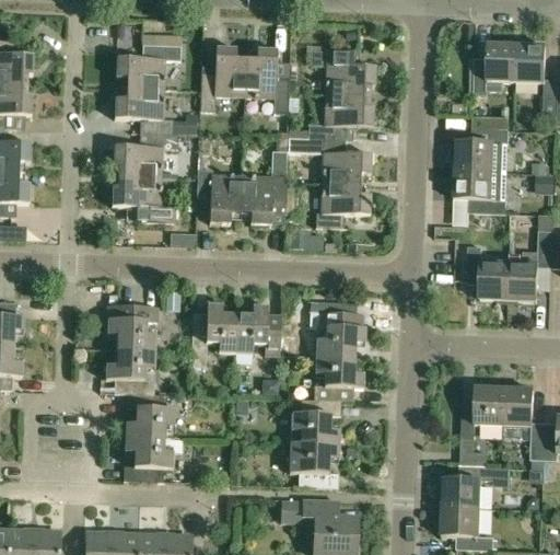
[(0,81),(22,82),(22,72),(33,72),(34,53),(10,51),(10,37),(0,37),(0,81)]
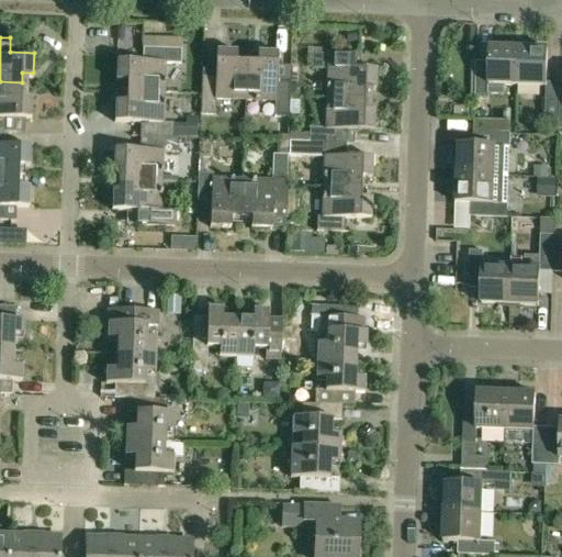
[(182,44),(144,42),(144,56),(117,55),(117,76),(130,76),(128,86),(165,88),(166,58),(181,59),(182,44)]
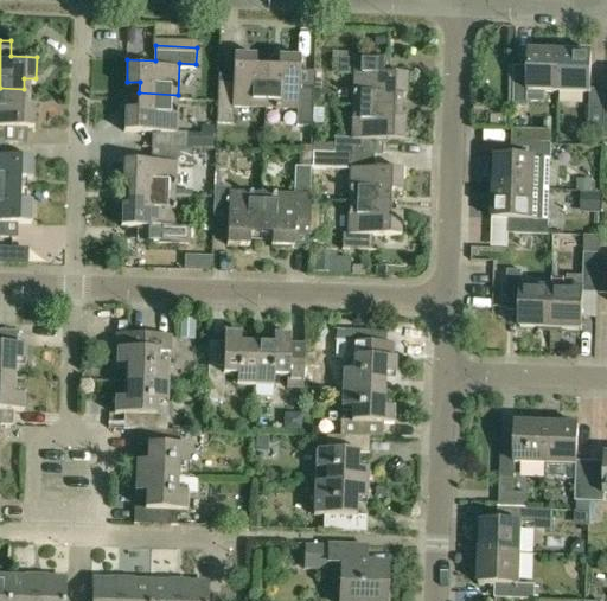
[(529,85),(560,87),(561,46),(530,45),(529,61),(515,61),(513,101),(528,101),(529,85)]
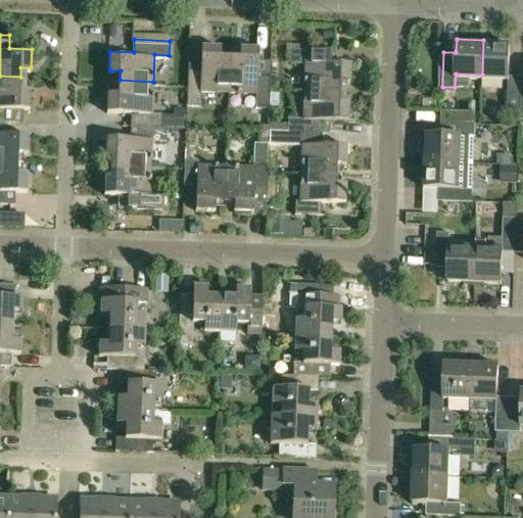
[(521,86),(522,72),(509,72),(510,41),(483,40),(482,75),(508,76),(507,106),(521,106),(521,86)]
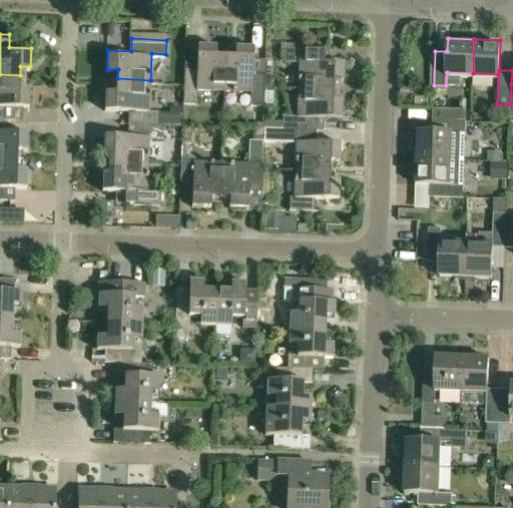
[(198,85),(224,86),(225,52),(217,52),(217,41),(198,41),(197,65),(185,64),(184,99),(198,99),(198,85)]
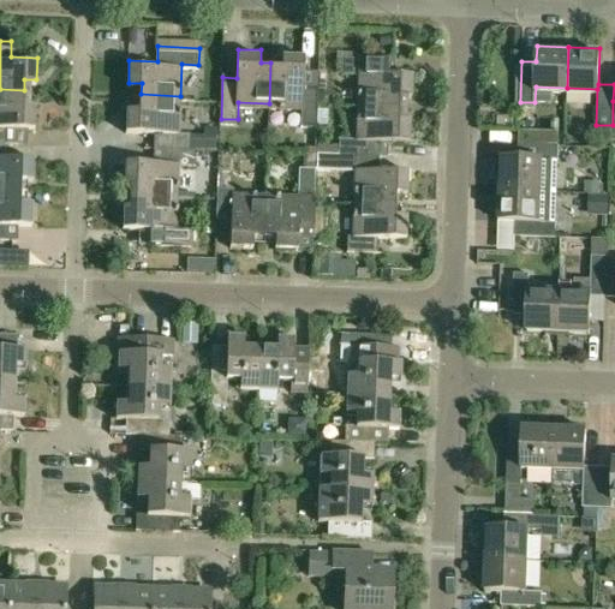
[(320,87),(320,81),(304,79),(305,52),(282,51),(282,63),(270,63),(269,103),(303,105),(302,121),(318,123),(318,100),(320,87)]
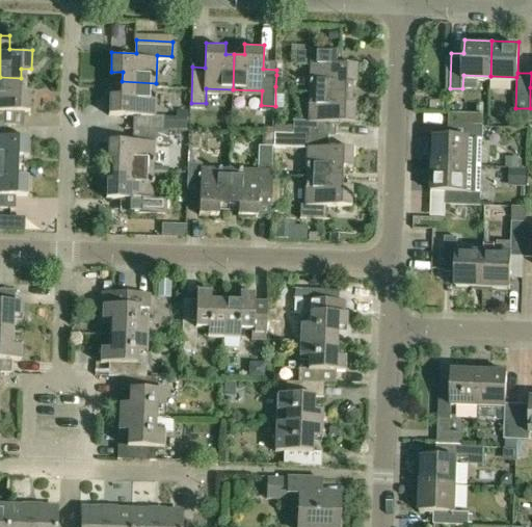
[(312,60),(311,88),(344,89),(344,80),(355,80),(355,61),(333,60),(333,47),(307,46),(306,60),(312,60)]
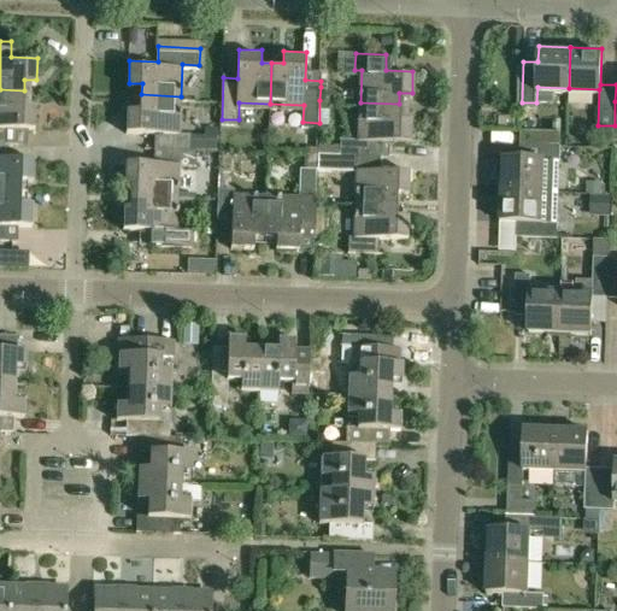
[(321,87),(319,100),(331,101),(333,88),(321,87)]
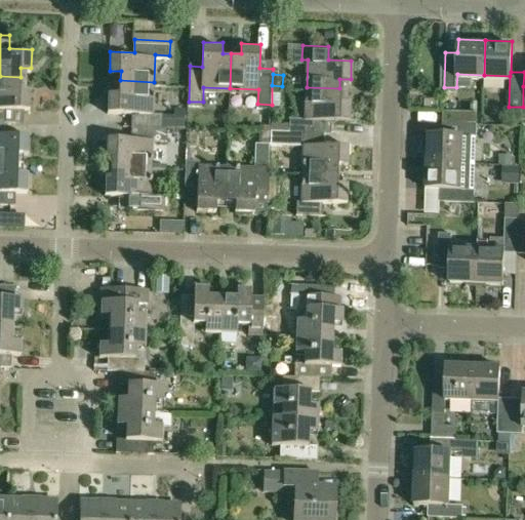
[(0,117),(7,118),(7,106),(30,107),(30,87),(19,86),(21,77),(0,76),(0,117)]
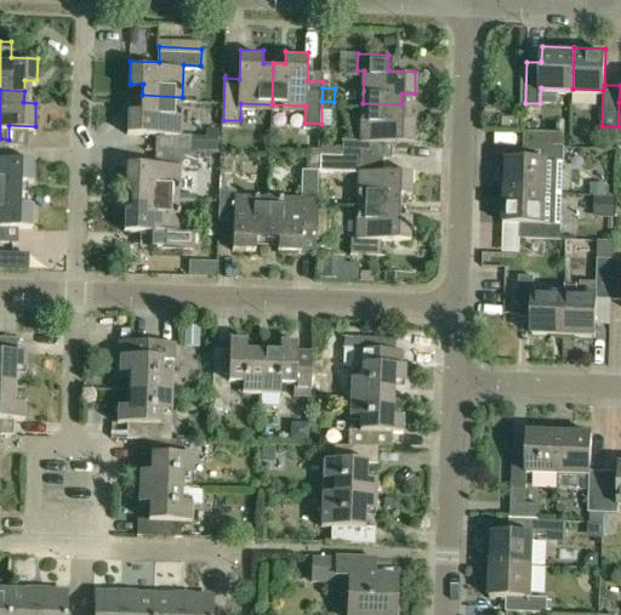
[(157,130),(155,144),(193,146),(193,130),(181,129),(182,97),(142,95),(142,107),(129,106),(127,129),(157,130)]
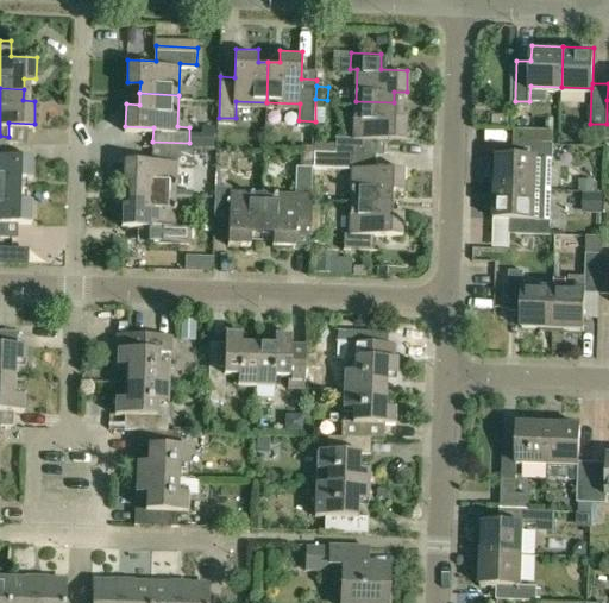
[(337,132),(336,148),(336,149),(377,150),(377,134),(405,136),(406,114),(394,113),(394,102),(356,101),(355,133),(337,132)]
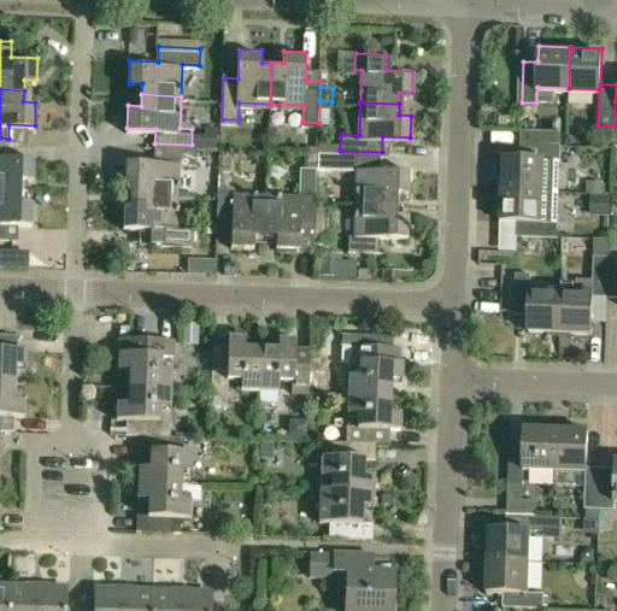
[(519,140),(560,141),(560,127),(521,124),(519,140)]
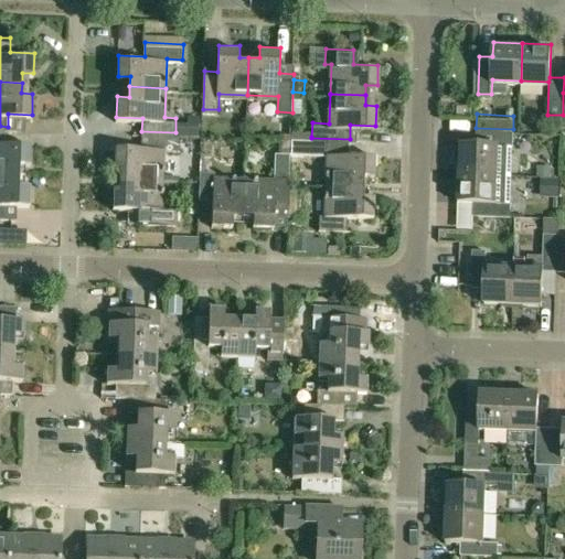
[(0,170),(19,171),(20,161),(30,162),(31,141),(7,140),(8,127),(0,126),(0,170)]
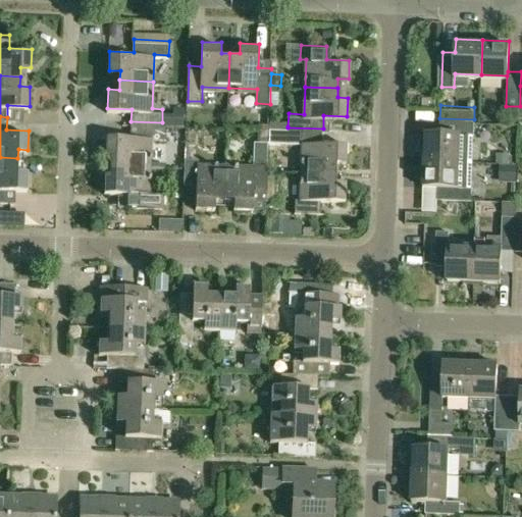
[(426,131),(425,157),(460,158),(461,132),(474,133),(474,119),(440,118),(439,131),(426,131)]
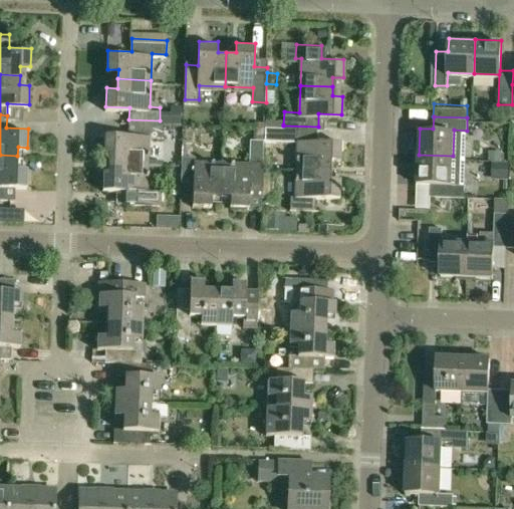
[(115,150),(114,160),(148,161),(149,134),(164,135),(164,120),(160,120),(129,119),(129,133),(105,132),(104,150),(115,150)]
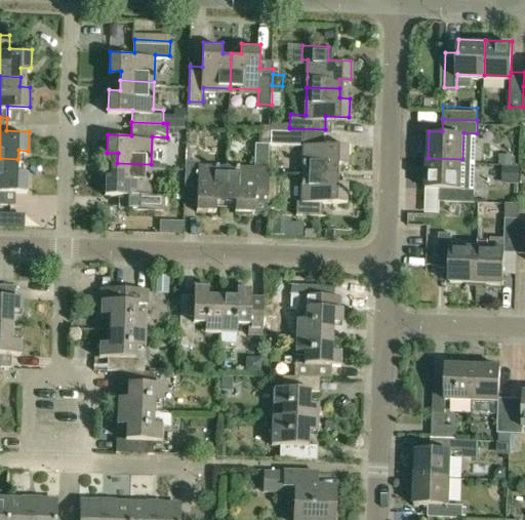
[(269,141),(270,141),(271,141),(271,127),(260,127),(259,150),(256,150),(255,164),(228,163),(226,197),(236,197),(236,208),(255,208),(255,185),(269,185),(270,150),(269,150),(269,141)]
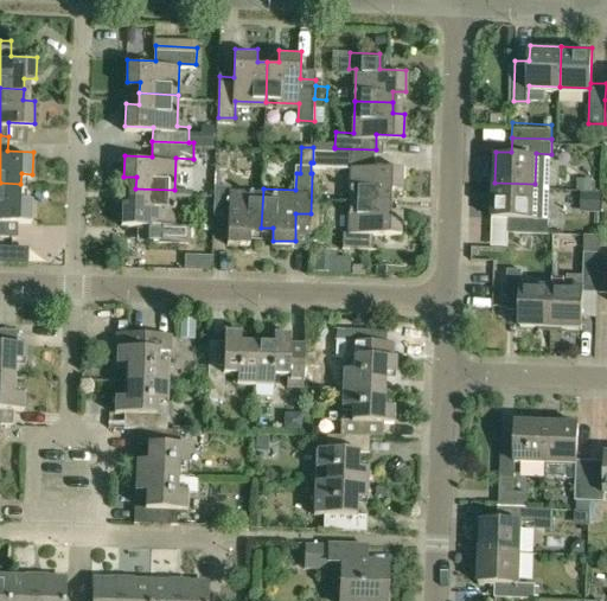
[(334,147),(328,147),(313,147),(313,162),(334,164),(352,165),(351,196),(389,197),(389,186),(402,187),(402,165),(375,164),(376,149),(334,148),(334,147)]
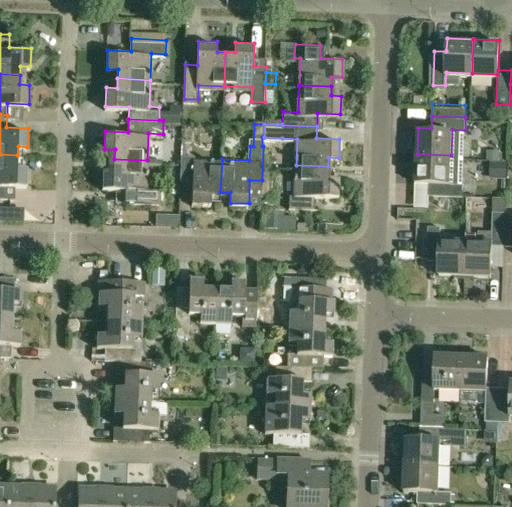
[(486,157),(499,158),(499,156),(502,156),(502,149),(499,149),(500,147),(487,146),(486,157)]
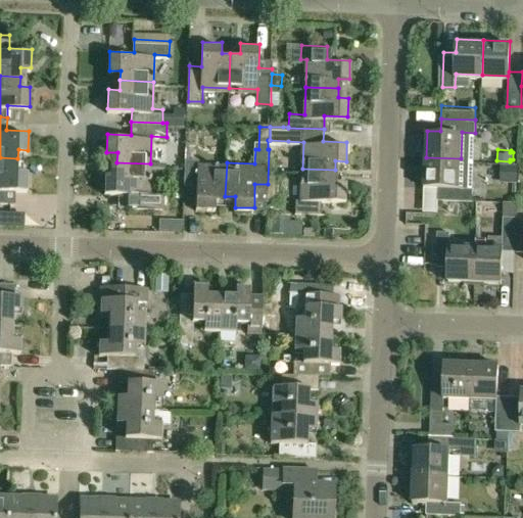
[(217,196),(225,196),(227,162),(199,161),(199,157),(186,156),(185,182),(197,182),(196,205),(216,206),(217,196)]
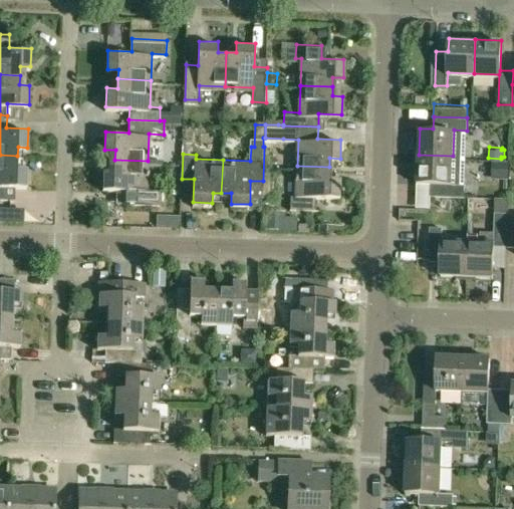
[(0,196),(4,197),(4,184),(26,185),(27,166),(17,166),(17,156),(0,155),(0,196)]
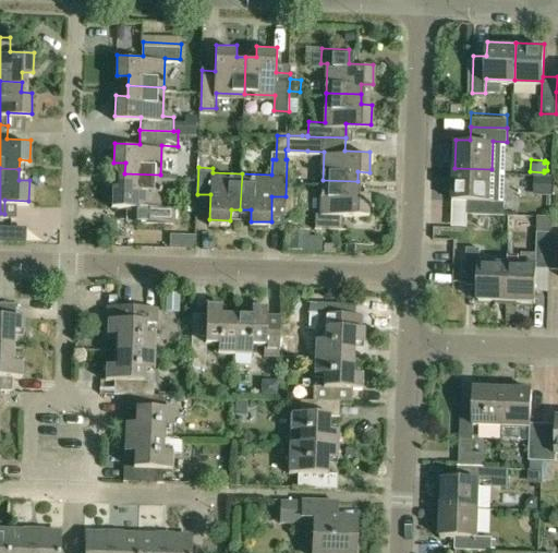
[(504,211),(505,197),(490,197),(492,169),(455,168),(453,196),(469,197),(468,209),(504,211)]
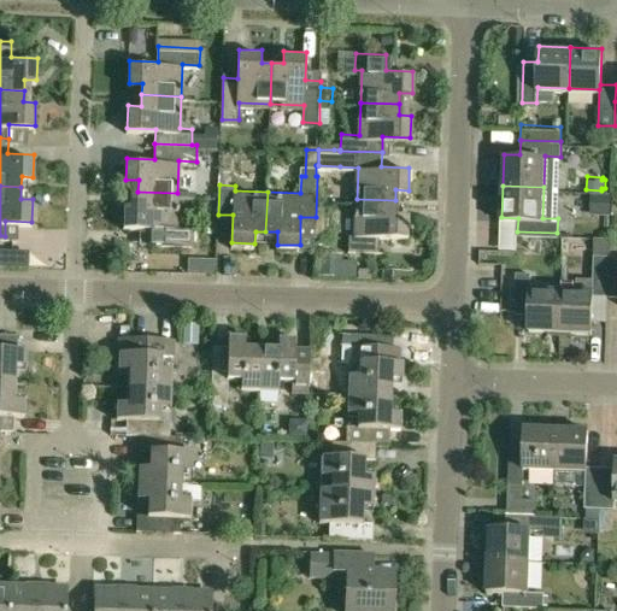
[(176,225),(177,193),(137,192),(137,204),(124,203),(124,224),(152,225),(152,241),(193,242),(194,227),(176,225)]
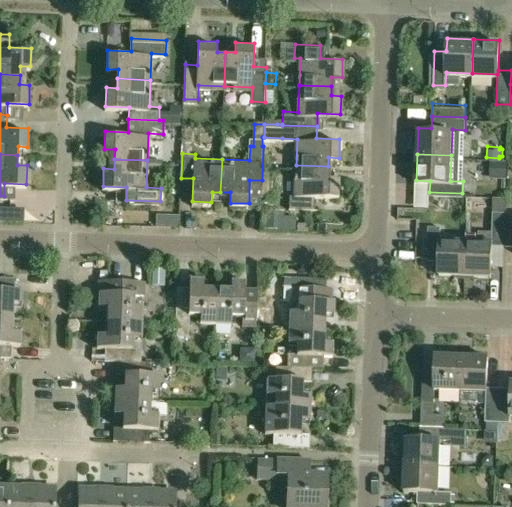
[(497,175),(511,175),(511,162),(497,162),(497,175)]
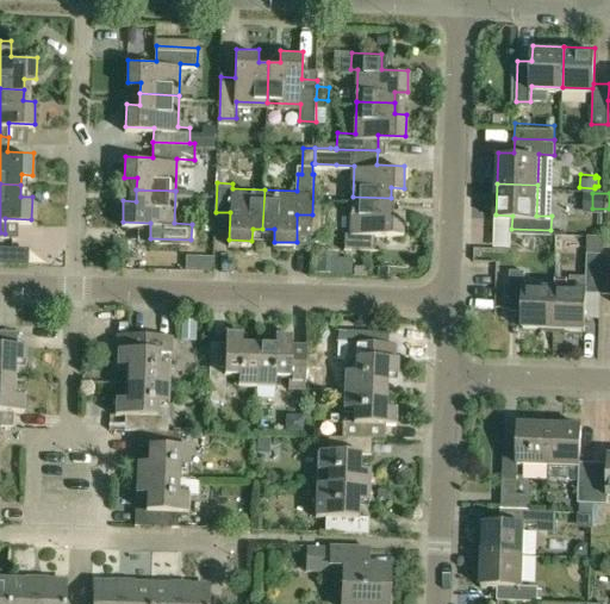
[(391,210),(391,198),(353,197),(352,229),(346,229),(344,244),(374,246),(374,231),(402,232),(403,210),(391,210)]
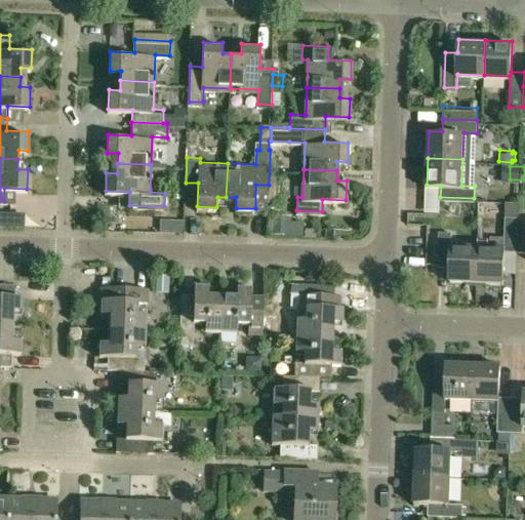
[(11,209),(0,209),(0,223),(11,224),(11,209)]
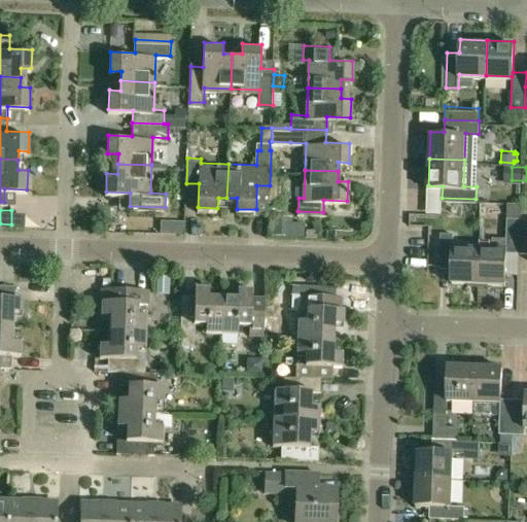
[(271,233),(304,234),(304,219),(291,219),(291,212),(270,212),(271,233)]
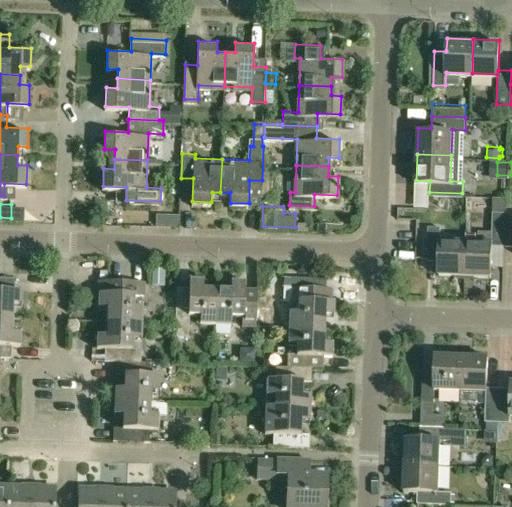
[(479,228),(479,239),(467,238),(465,272),(491,273),(492,243),(504,243),(505,210),(493,209),(492,228),(479,228)]
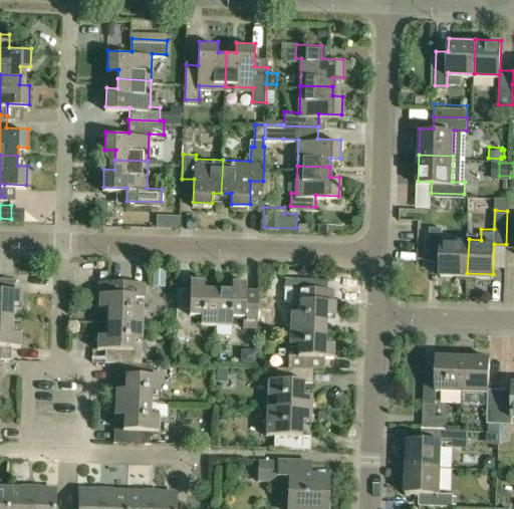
[(179,212),(167,212),(167,224),(179,225),(179,212)]
